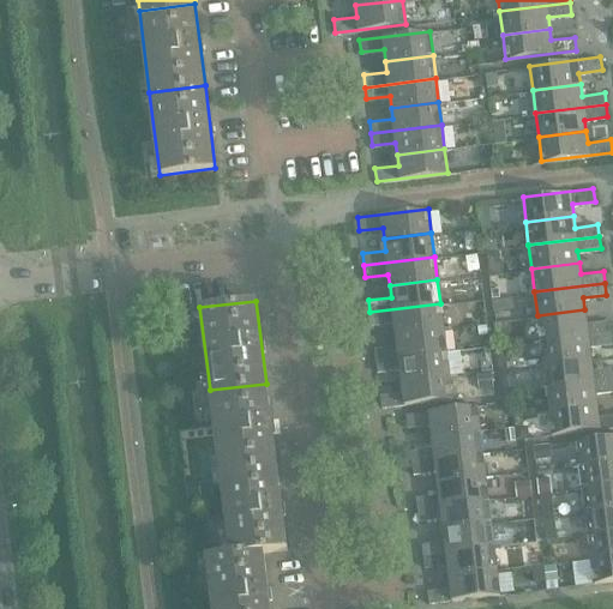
[(394,321),(395,332),(443,326),(440,303),(370,312),(371,324),(394,321)]
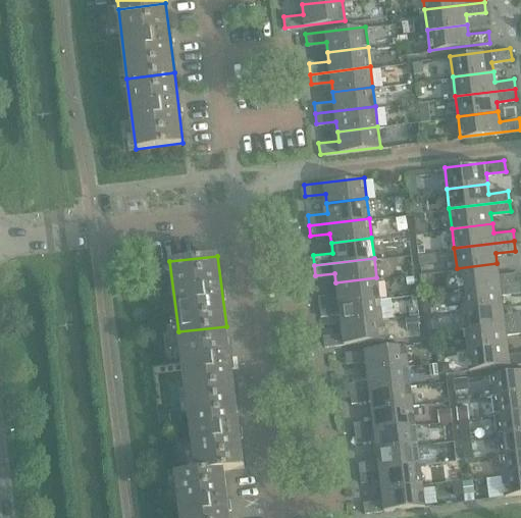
[(497,263),(457,268),(459,289),(519,281),(518,271),(499,273),(497,263)]
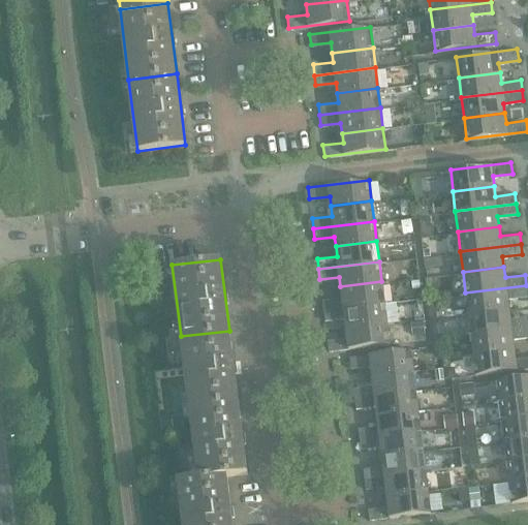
[(321,299),(323,309),(383,302),(381,281),(340,286),(342,297),(321,299)]
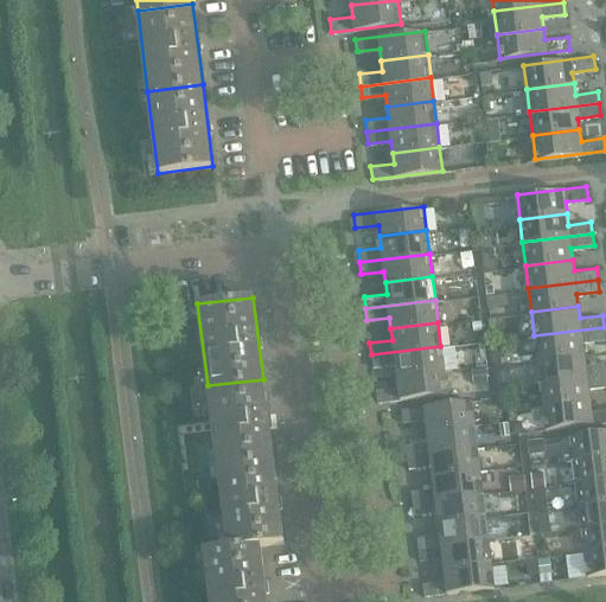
[(534,335),(537,358),(584,352),(582,341),(605,339),(604,327),(534,335)]
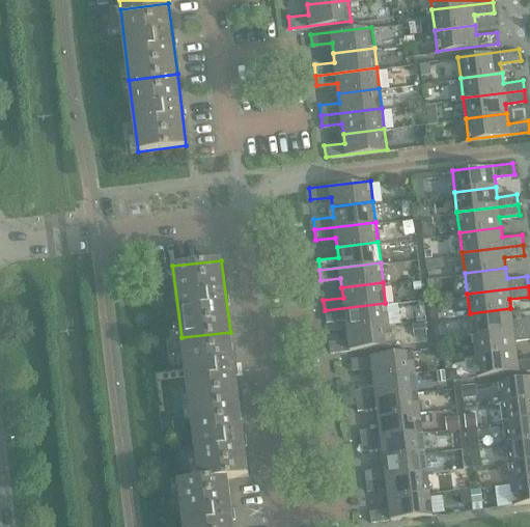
[(345,317),(346,328),(388,323),(385,303),(325,310),(326,321),(345,317)]
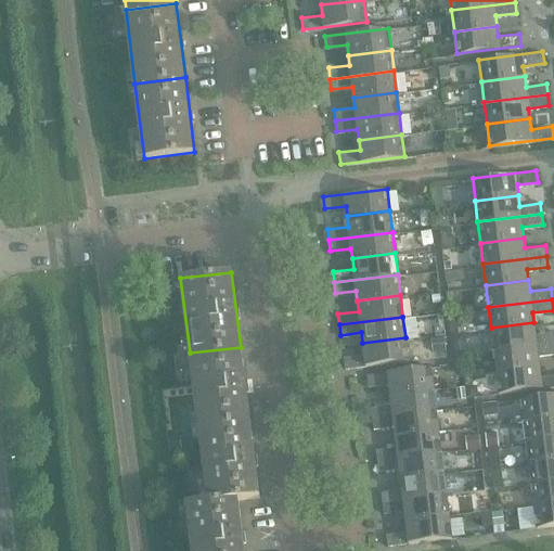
[(533,322),(491,328),(493,349),(553,341),(553,330),(535,333),(533,322)]
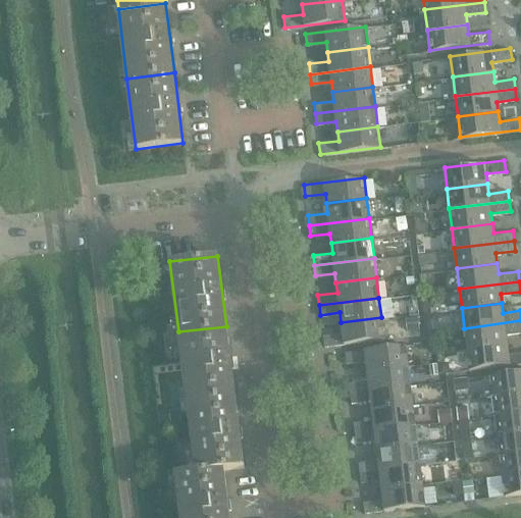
[(381,317),(341,322),(342,331),(322,334),(324,346),(383,339),(381,317)]
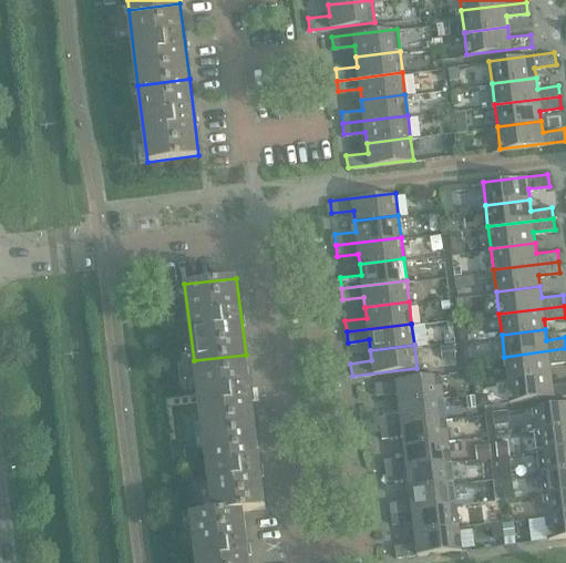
[(565,359),(565,348),(504,357),(506,378),(551,372),(549,362),(565,359)]
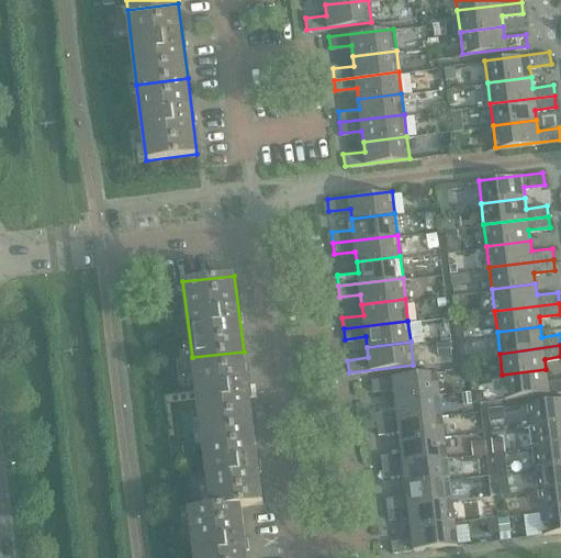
[(192,357),(202,433),(253,426),(244,352),(192,357)]
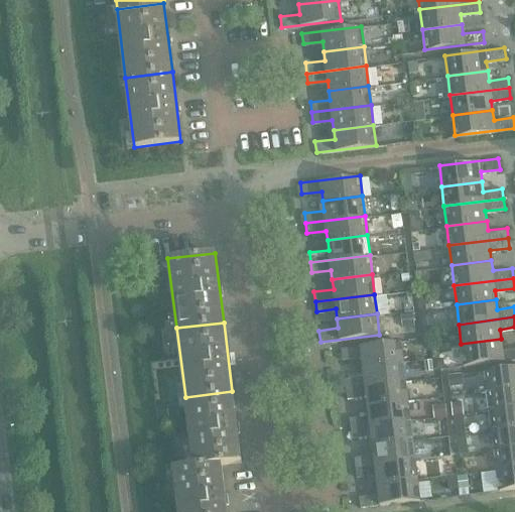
[(501,339),(461,344),(464,365),(514,358),(514,347),(502,349),(501,339)]
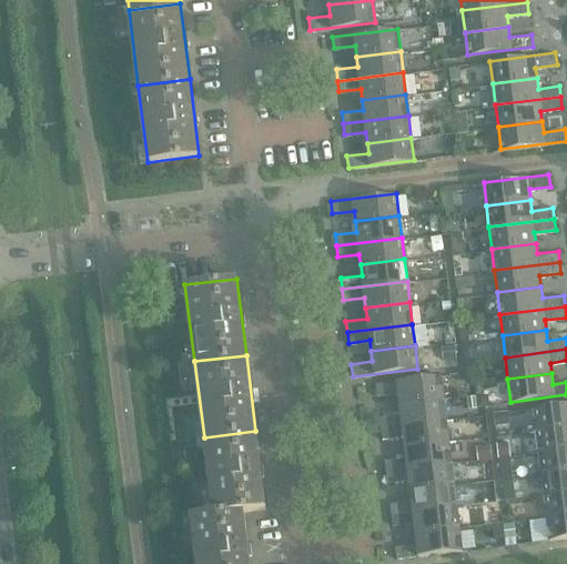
[(397,392),(398,402),(443,396),(441,374),(375,382),(376,394),(397,392)]
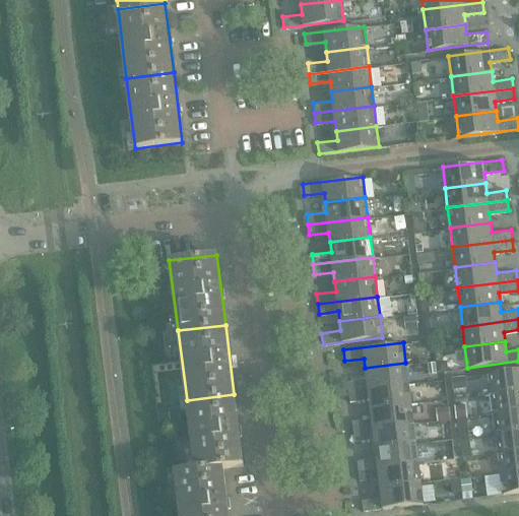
[(346,380),(348,390),(408,383),(405,363),(365,368),(367,378),(346,380)]
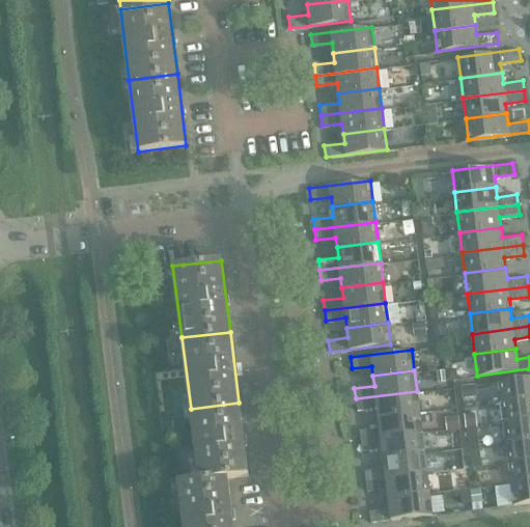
[(529,376),(498,381),(500,401),(529,397),(529,376)]
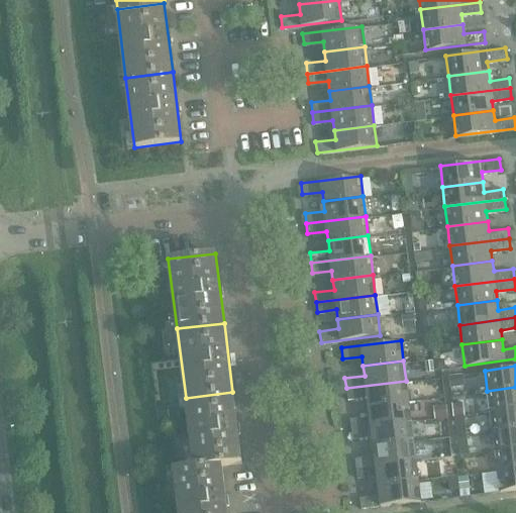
[(367,396),(368,405),(408,400),(406,381),(346,388),(347,398),(367,396)]
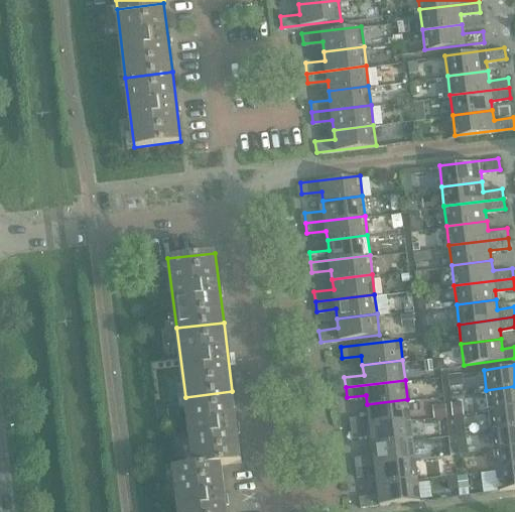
[(514,386),(486,390),(489,409),(514,406),(514,386)]
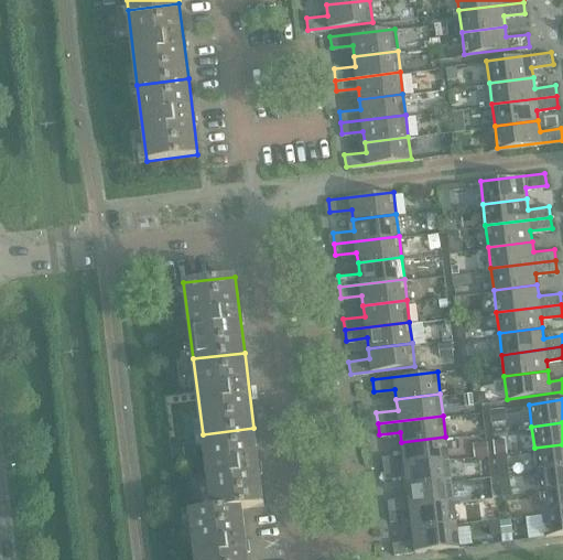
[(203,434),(212,508),(212,509),(241,505),(241,506),(263,504),(253,428),(203,434)]
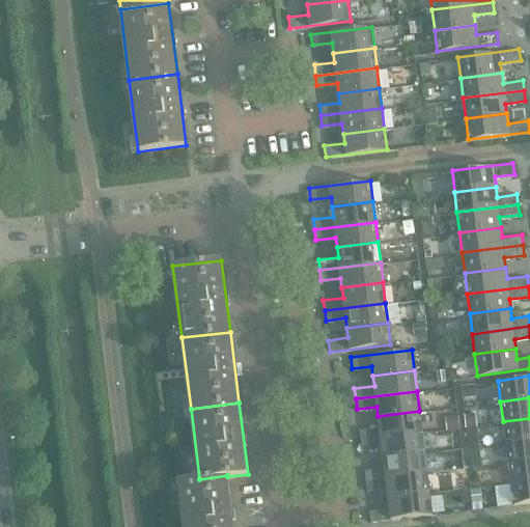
[(421,432),(419,411),(378,416),(379,426),(359,428),(361,439),(421,432)]
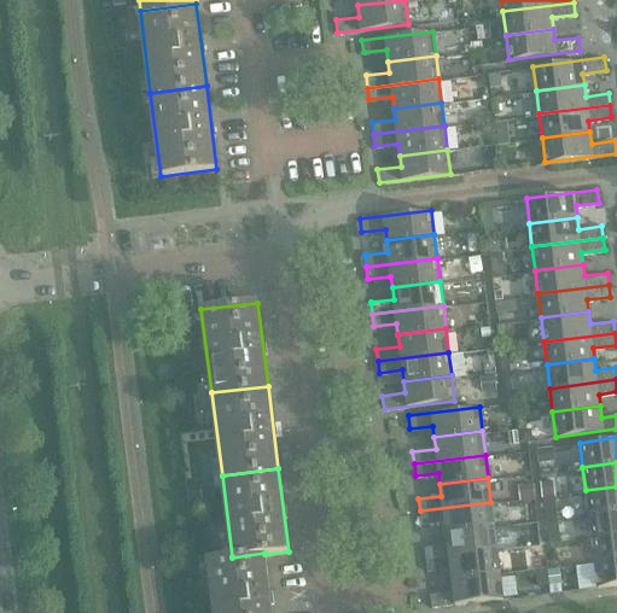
[(616,486),(586,490),(588,514),(616,509),(616,486)]
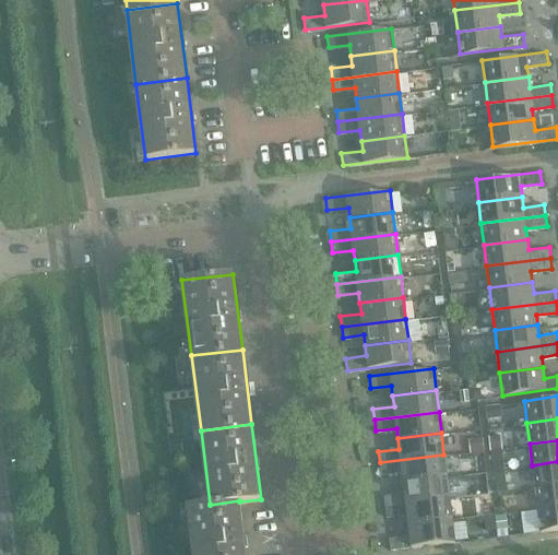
[(402,471),(403,481),(447,475),(443,455),(380,462),(381,473),(402,471)]
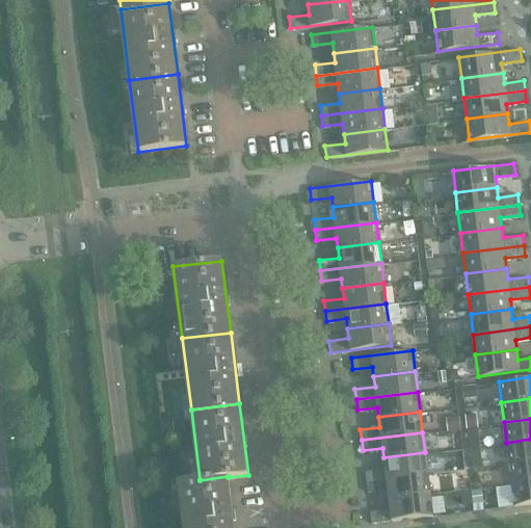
[(530,439),(506,443),(509,463),(530,459),(530,439)]
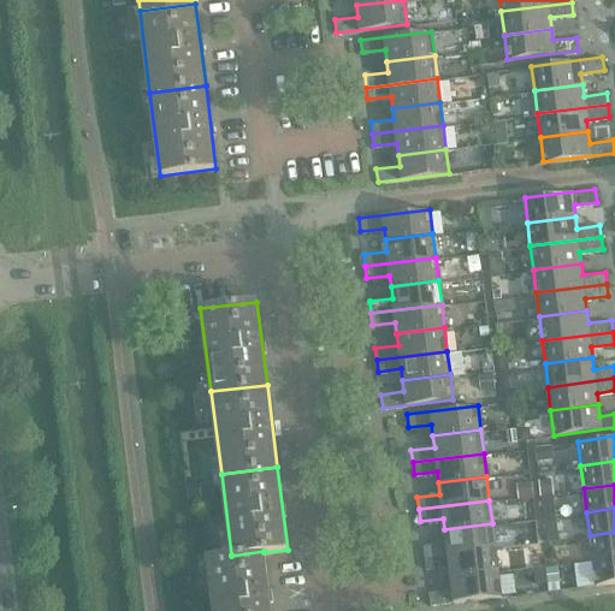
[(423,544),(424,556),(495,547),(492,523),(444,529),(445,541),(423,544)]
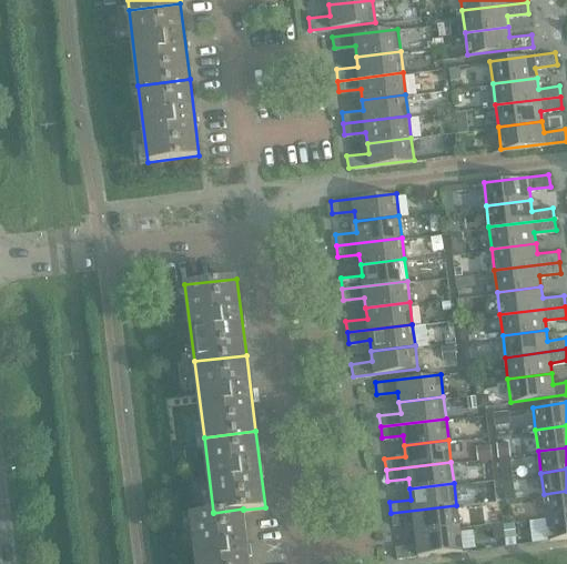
[(566,491),(544,494),(546,516),(566,513),(566,491)]
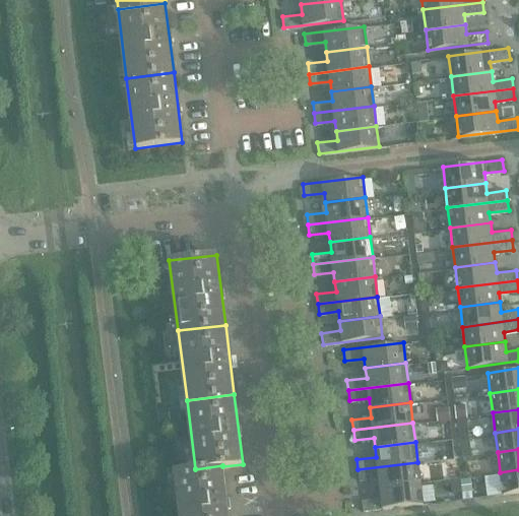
[(379,477),(380,487),(420,481),(417,462),(358,469),(360,479),(379,477)]
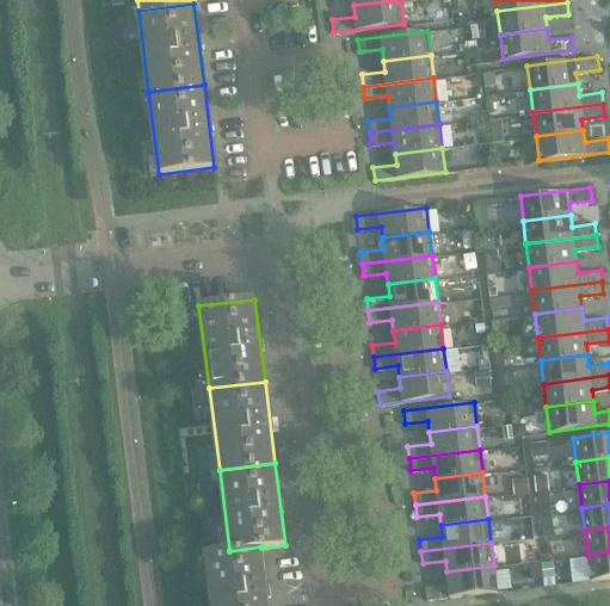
[(229,551),(229,550),(205,552),(211,605),(267,605),(262,548),(262,546),(229,551)]
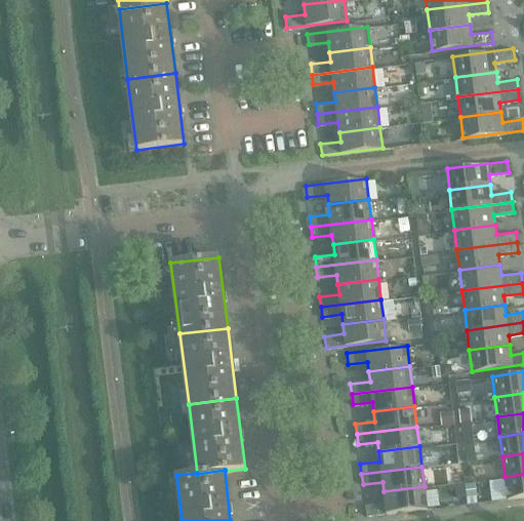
[(523,474),(505,477),(508,497),(523,494),(523,474)]
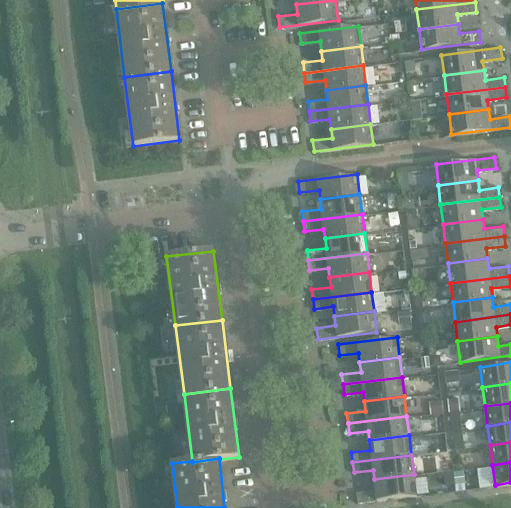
[(414,474),(374,479),(375,489),(356,491),(357,502),(416,495),(414,474)]
